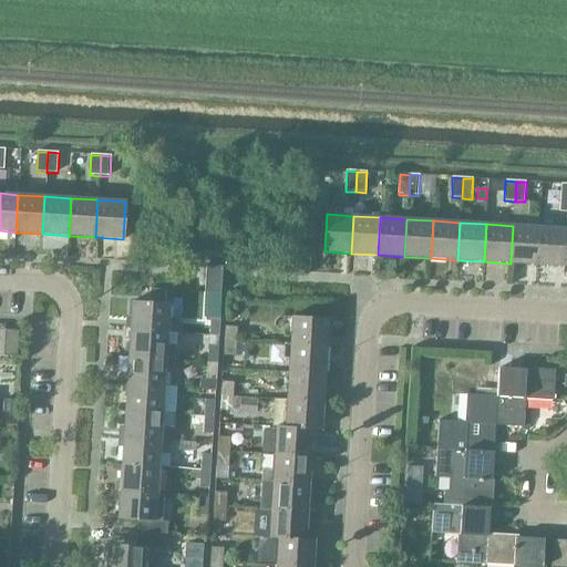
[(511,264),(537,265),(539,227),(513,226),(511,264)]
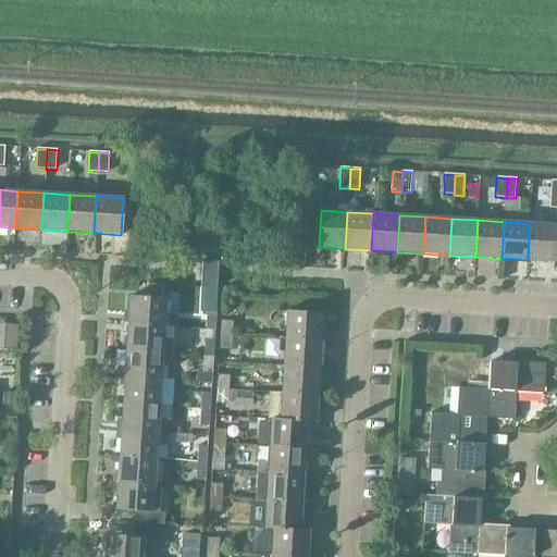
[(528,260),(554,262),(555,242),(556,225),(530,223),(528,260)]
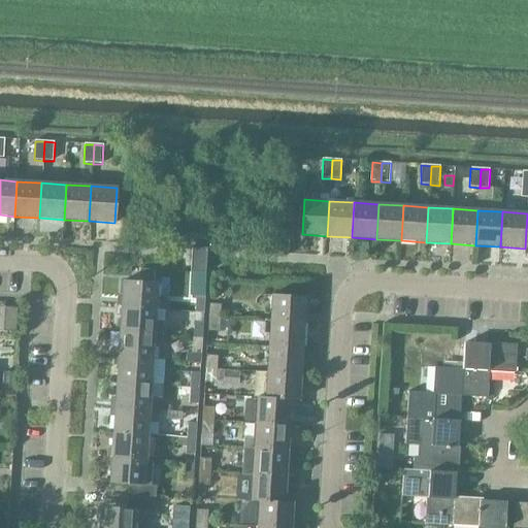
[(192,248),(190,272),(206,273),(207,249),(192,248)]
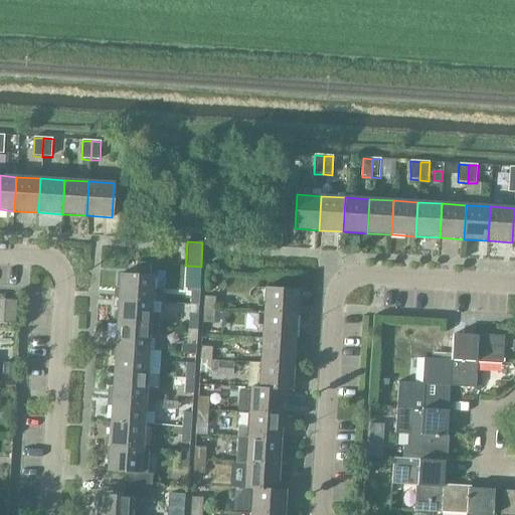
[(136,263),(135,275),(150,276),(151,264),(136,263)]
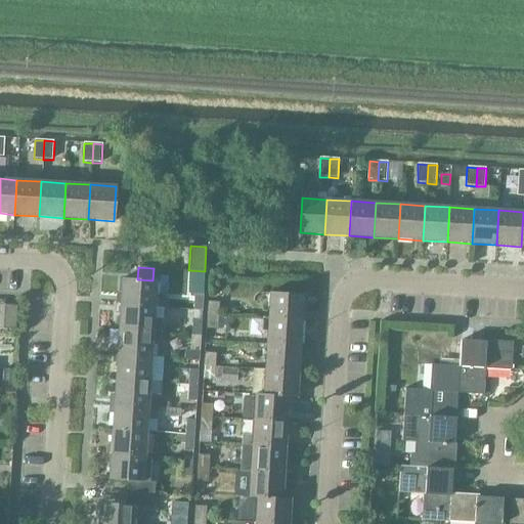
[(121,304),(155,307),(167,308),(167,297),(156,296),(157,281),(153,280),(137,279),(122,278),(121,304)]
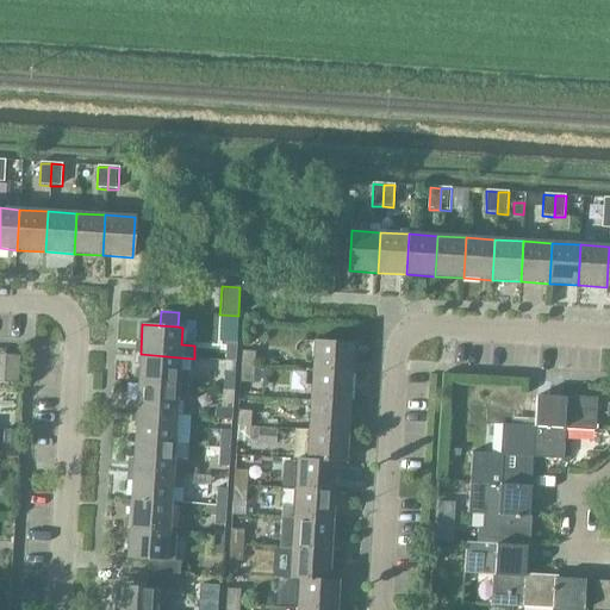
[(313,341),(311,371),(352,373),(354,343),(313,341)]
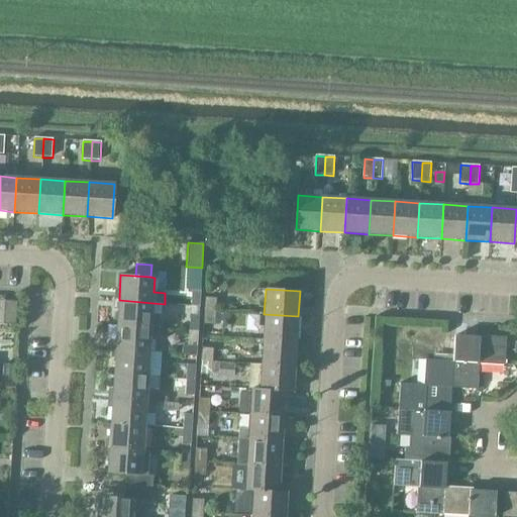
[(192,306),(201,307),(202,292),(193,291),(192,306)]
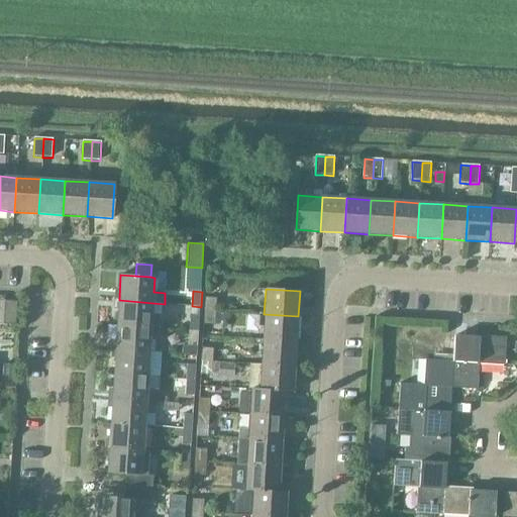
[(206,298),(205,312),(216,312),(217,299),(206,298)]
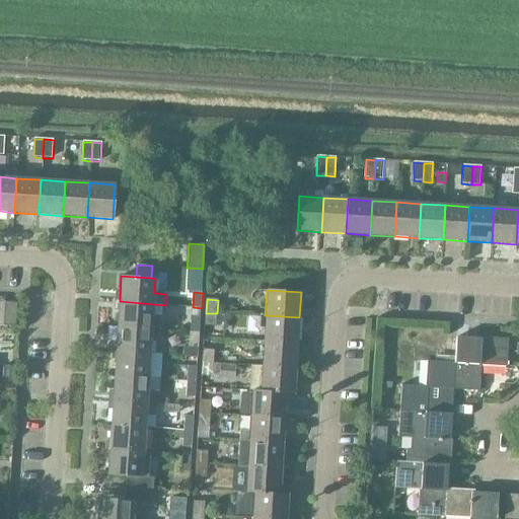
[(120,301),(118,325),(151,328),(153,304),(120,301)]
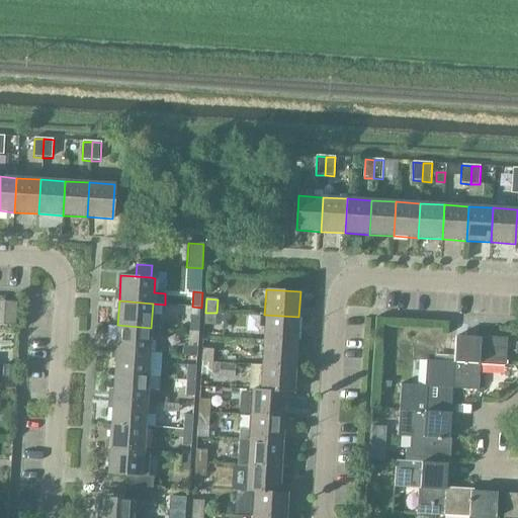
[(217,313),(205,313),(204,326),(216,327),(217,313)]
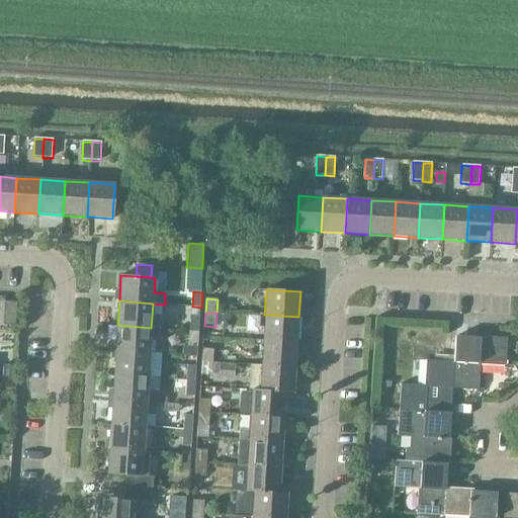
[(264,315),(263,340),(296,342),(298,317),(264,315)]
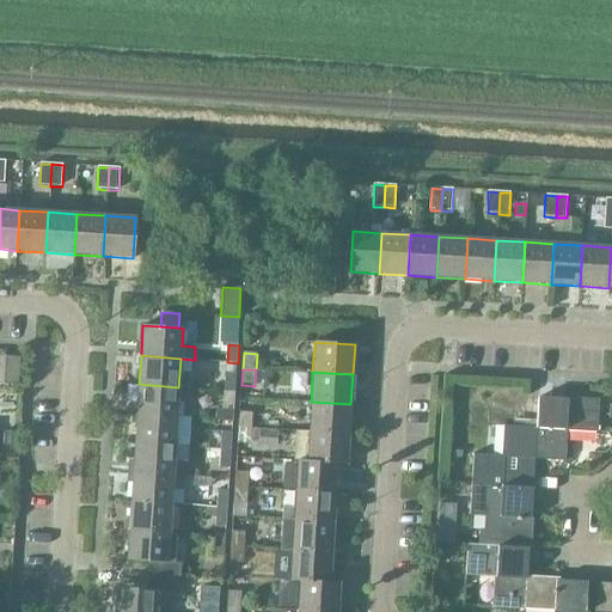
[(226,374),(225,392),(236,393),(237,375),(226,374)]
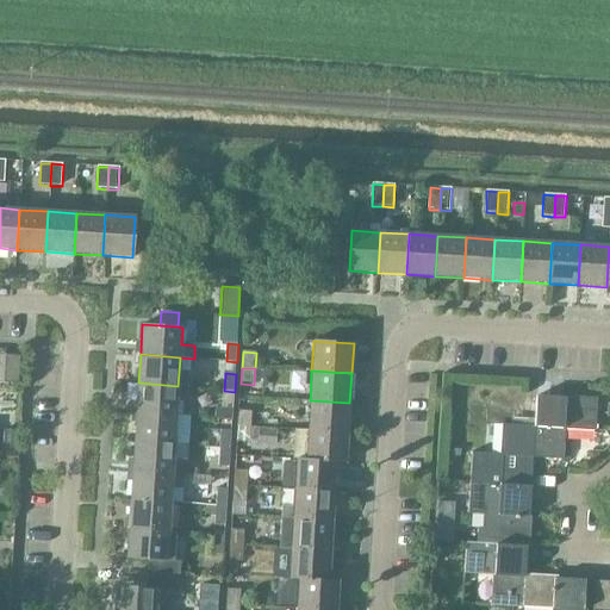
[(138,383),(137,412),(176,415),(184,416),(184,403),(178,402),(178,386),(138,383)]
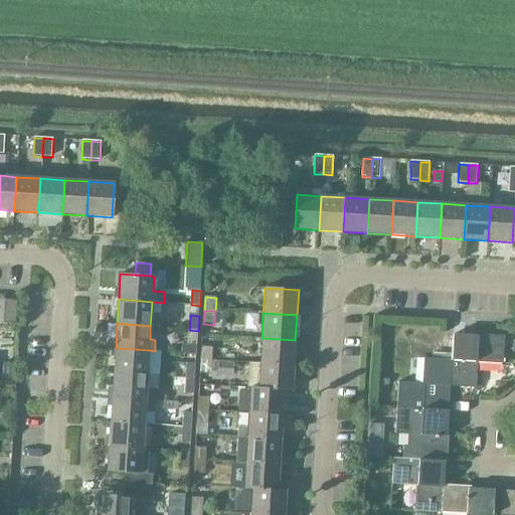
[(182,344),(181,354),(196,354),(197,346),(198,331),(189,330),(188,345),(182,344)]
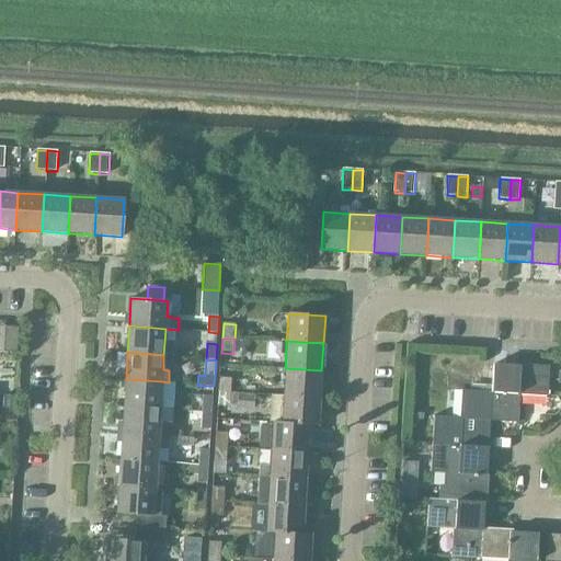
[(493,365),(491,392),(489,421),(490,421),(517,422),(519,395),(547,397),(549,366),(517,364),(517,366),(493,365)]
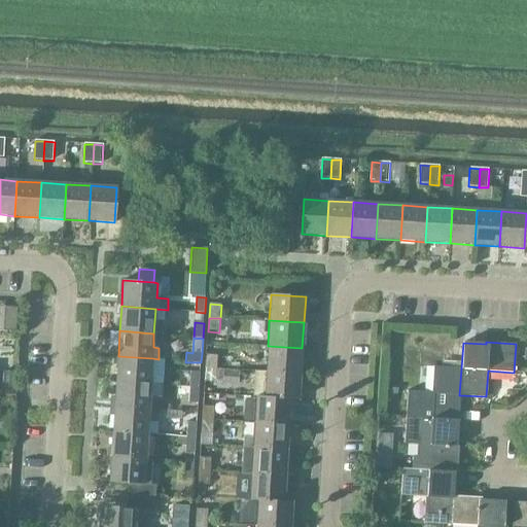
[(268,346),(266,372),(301,374),(302,348),(268,346)]
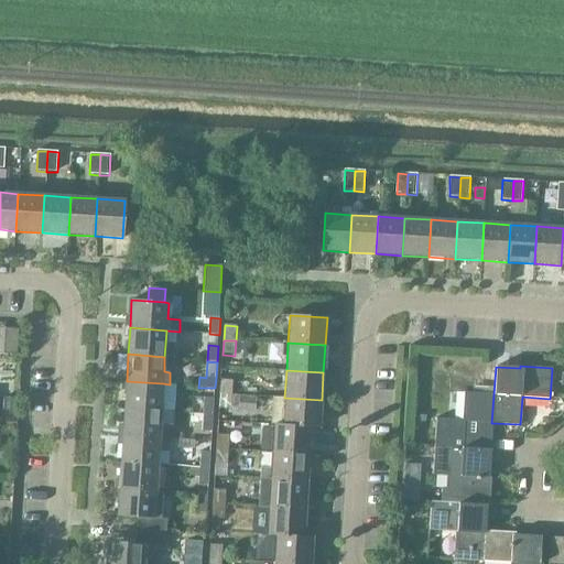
[(127,381),(125,408),(161,411),(163,383),(127,381)]
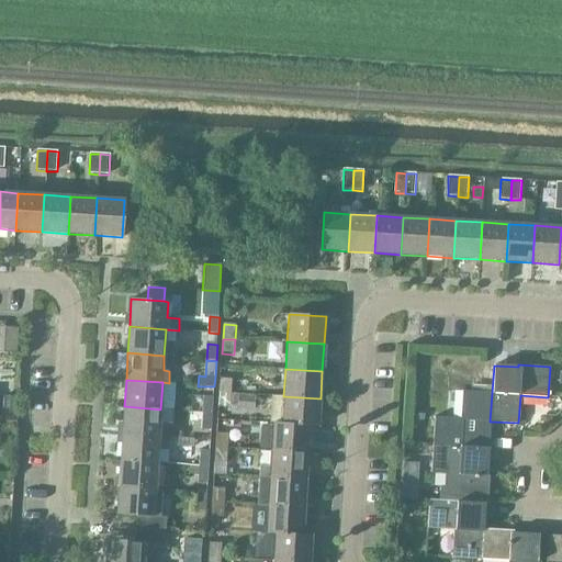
[(221,380),(220,394),(232,394),(232,380),(221,380)]
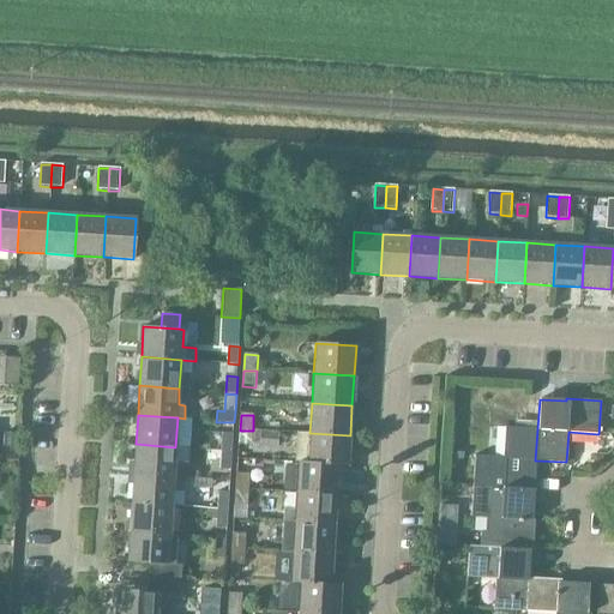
[(475,456),(473,486),(534,489),(536,461),(535,461),(537,429),(505,427),(503,457),(475,456)]
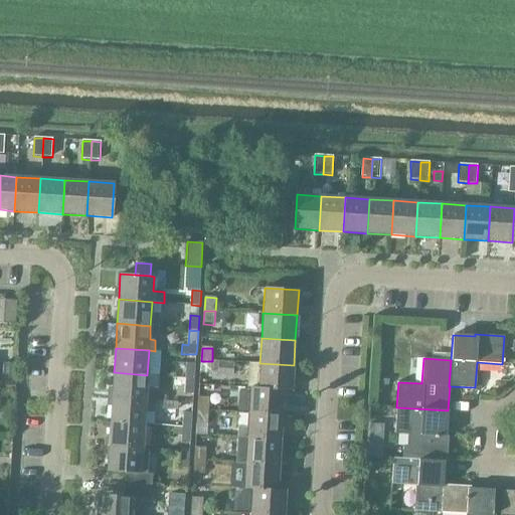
[(212,361),(201,361),(200,373),(211,374),(212,361)]
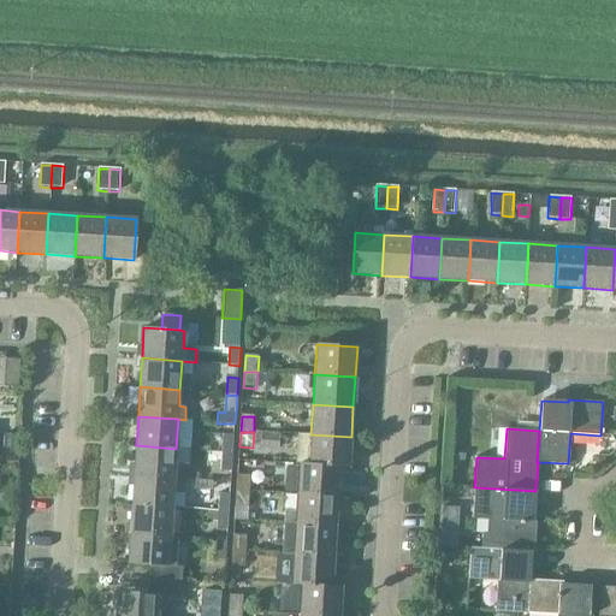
[(4,434),(3,449),(17,450),(18,436),(4,434)]
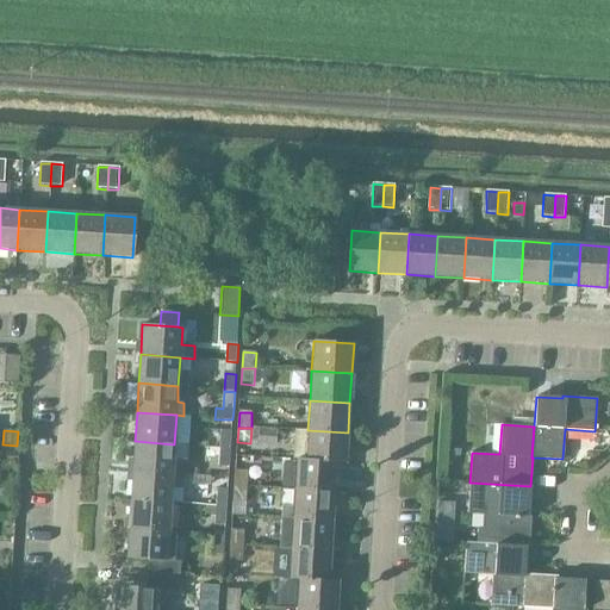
[(260,430),(259,444),(275,446),(277,431),(260,430)]
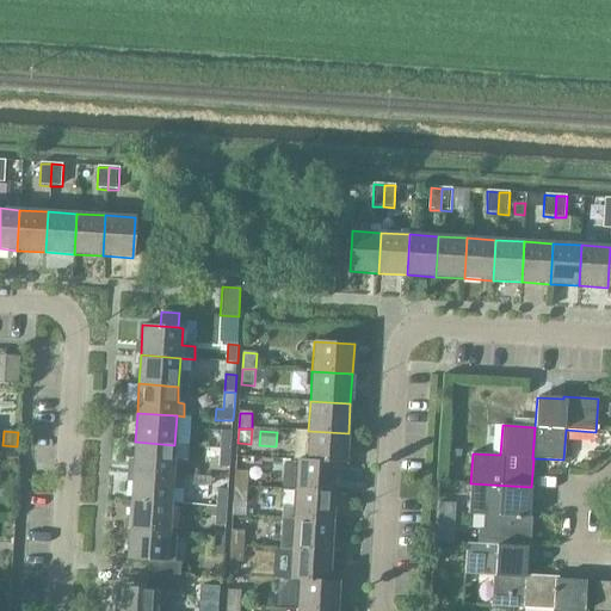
[(308,431),(307,461),(337,463),(346,464),(349,433),(308,431)]
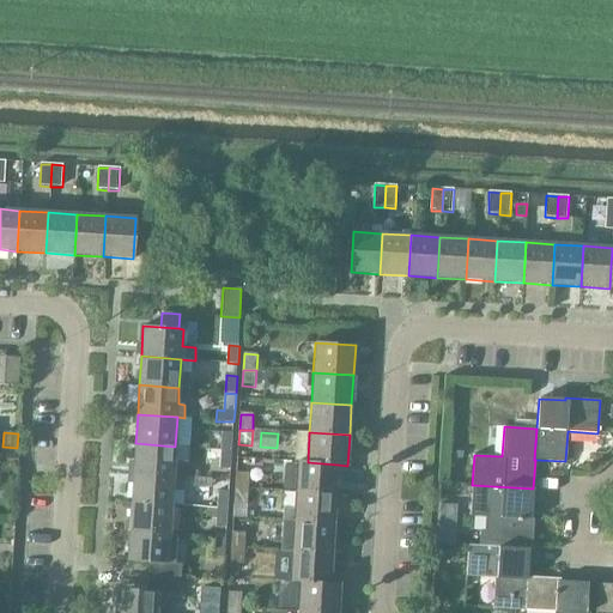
[(223,434),(222,451),(232,451),(234,434),(223,434)]
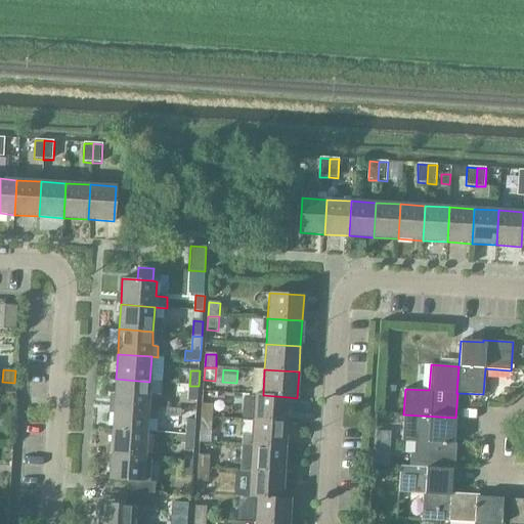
[(116,379),(114,403),(156,407),(156,394),(160,394),(160,383),(149,382),(116,379)]
